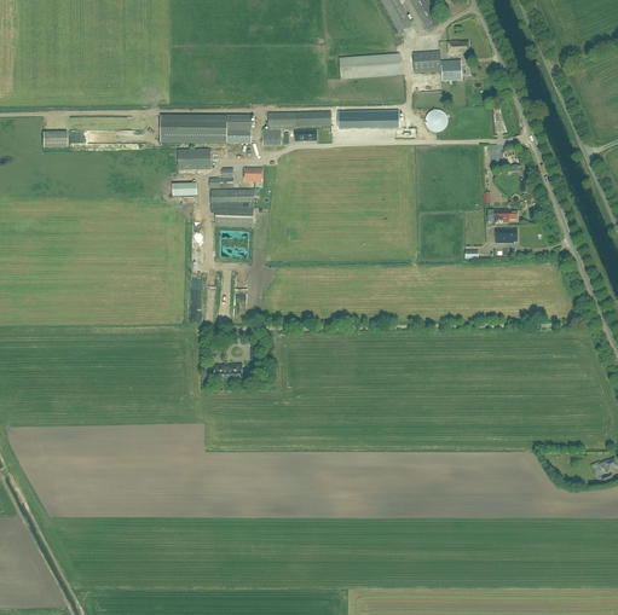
[(409,18),(399,0),(381,0),(398,30),(411,23),(411,22),(414,19),(413,17),(409,18)]
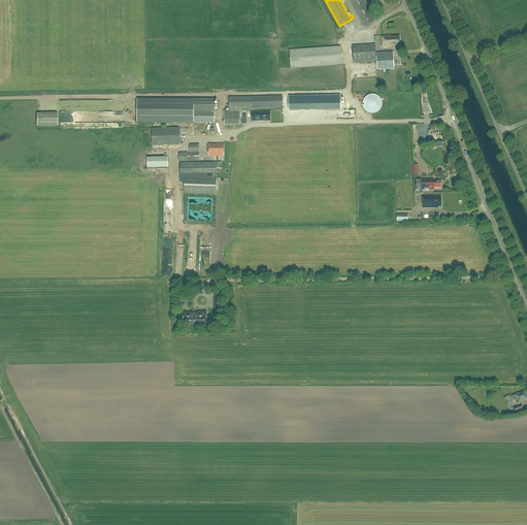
[(373,19),(363,0),(352,0),(364,24),(373,19)]
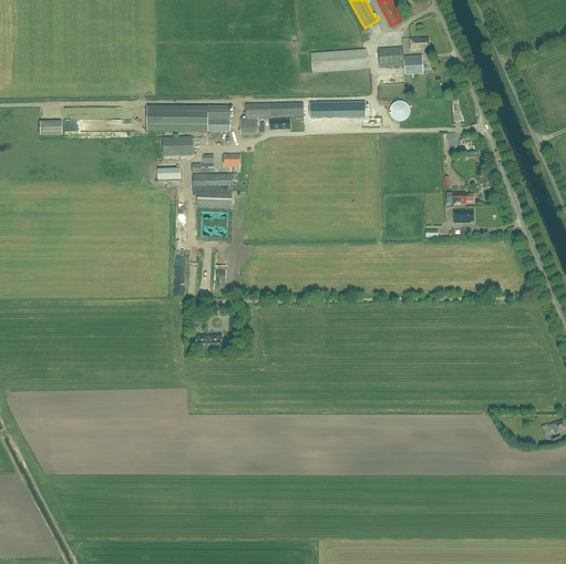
[(419,36),(409,36),(410,49),(420,49),(420,48),(429,47),(429,36),(419,36)]
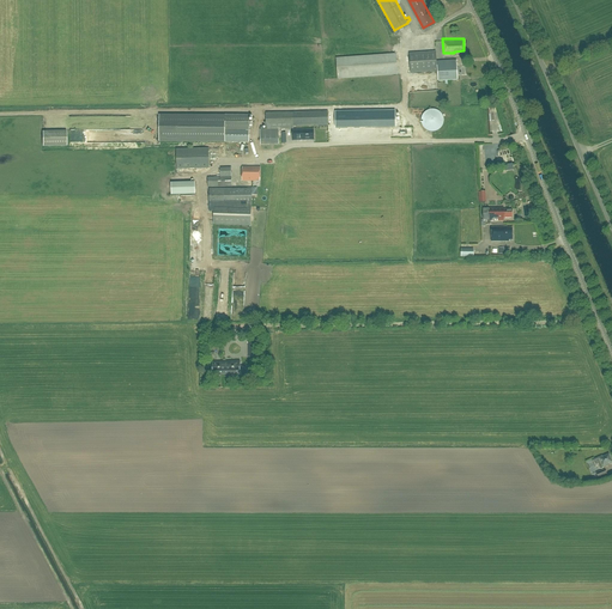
[(436,59),(436,49),(408,50),(410,69),(437,68),(437,78),(456,77),(456,61),(454,62),(454,58),(436,59)]
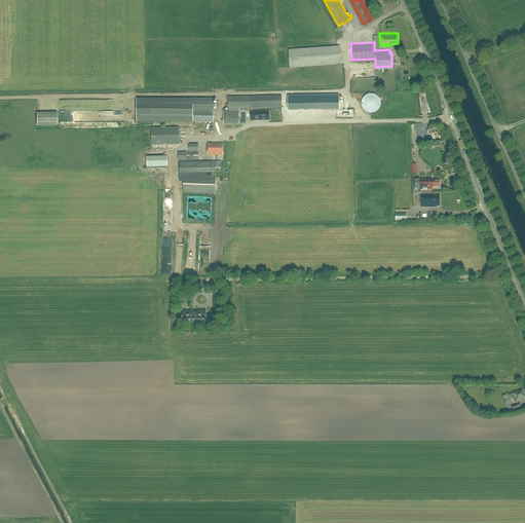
[(340,62),(339,43),(288,47),(289,65),(340,62)]
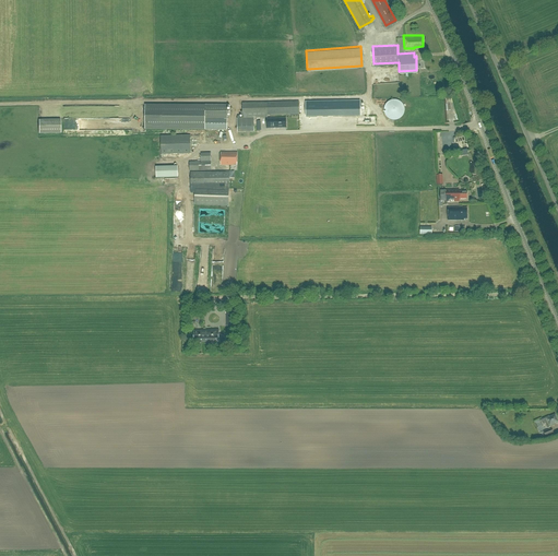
[(298,111),(298,98),(241,99),(241,116),(237,116),(237,129),(246,129),(260,128),(259,115),(265,115),(266,125),(285,125),(285,116),(269,116),(269,113),(298,111)]
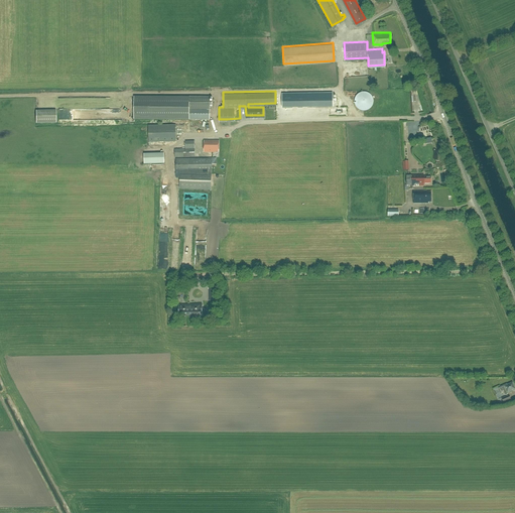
[(332,91),(281,92),(281,106),(332,105),(332,91)]
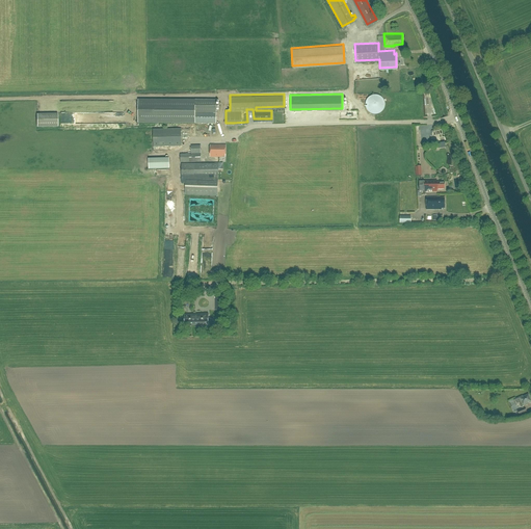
[(175,97),(137,97),(137,121),(194,121),(215,121),(215,98),(175,97)]
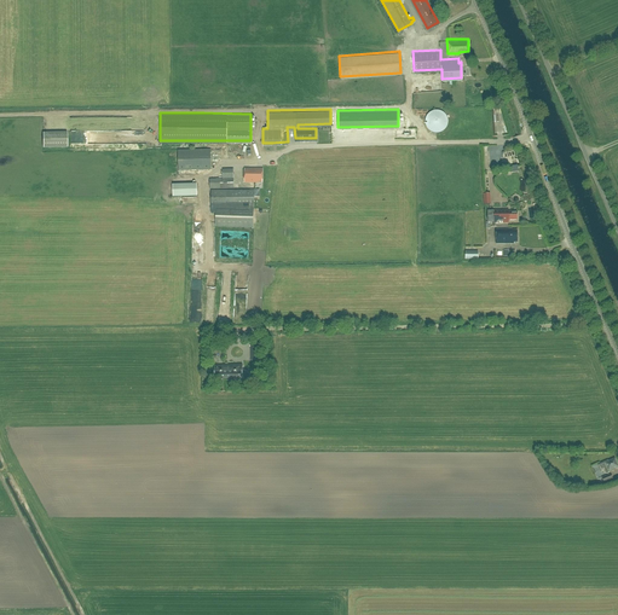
[(65,128),(41,129),(41,144),(67,144),(65,128)]
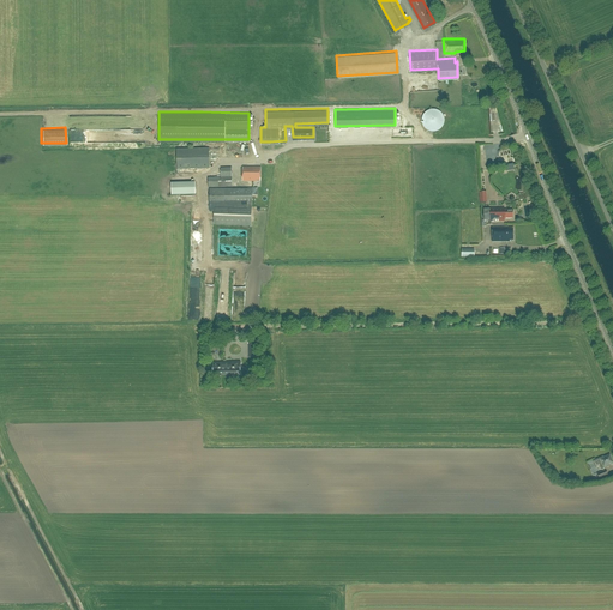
[(226,149),(210,149),(210,155),(250,153),(250,144),(226,144),(226,149)]
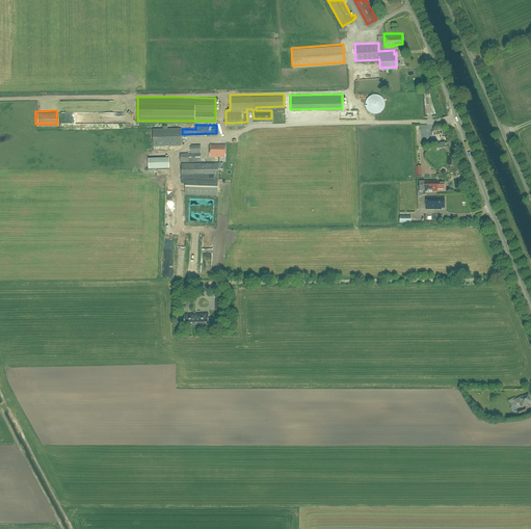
[(181,144),(181,133),(180,126),(152,127),(153,146),(181,144)]
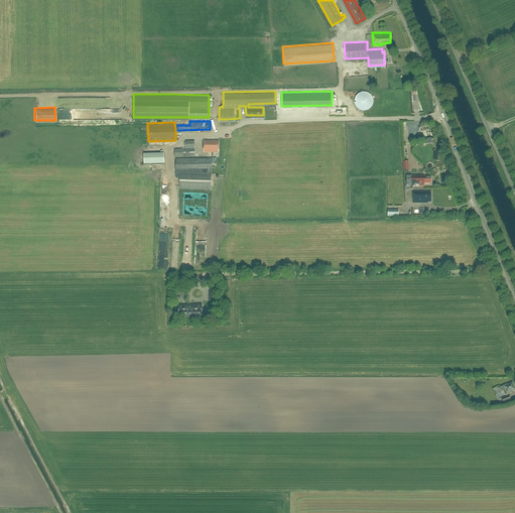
[(219,138),(203,138),(203,149),(218,149),(219,138)]
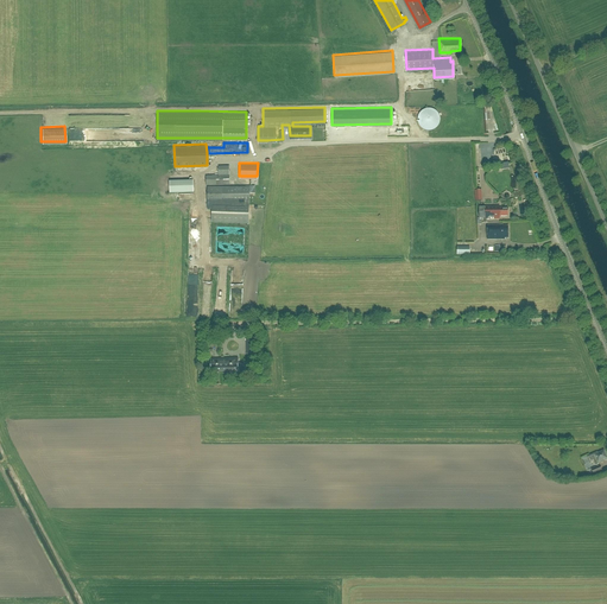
[(228,182),(228,172),(228,164),(221,164),(221,172),(204,173),(204,183),(228,182)]
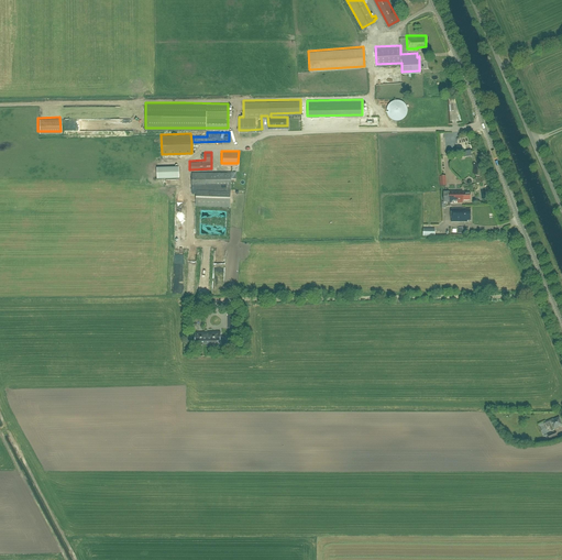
[(178,176),(178,164),(156,165),(156,176),(178,176)]
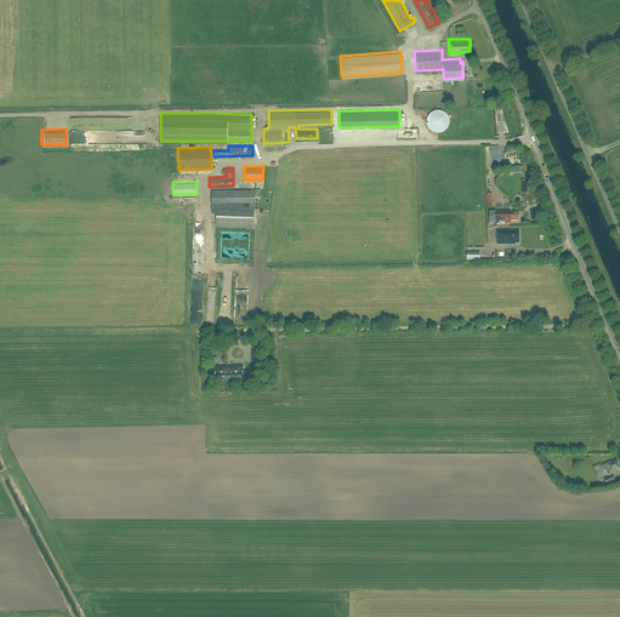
[(252,226),(254,188),(210,188),(210,204),(249,204),(249,206),(216,205),(215,224),(252,226)]
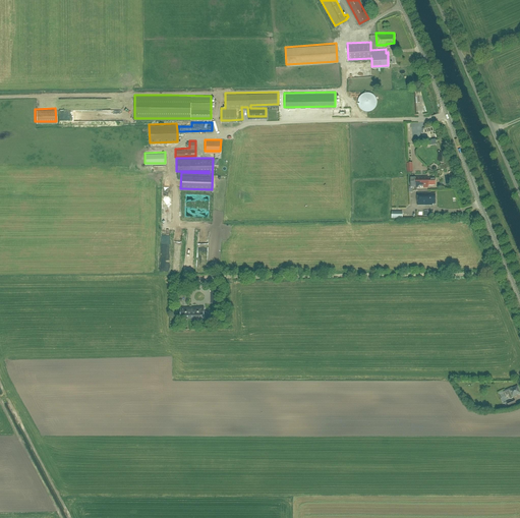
[(426,175),(426,174),(414,174),(414,179),(409,179),(409,184),(415,184),(415,185),(427,185),(427,182),(435,182),(434,175),(426,175)]
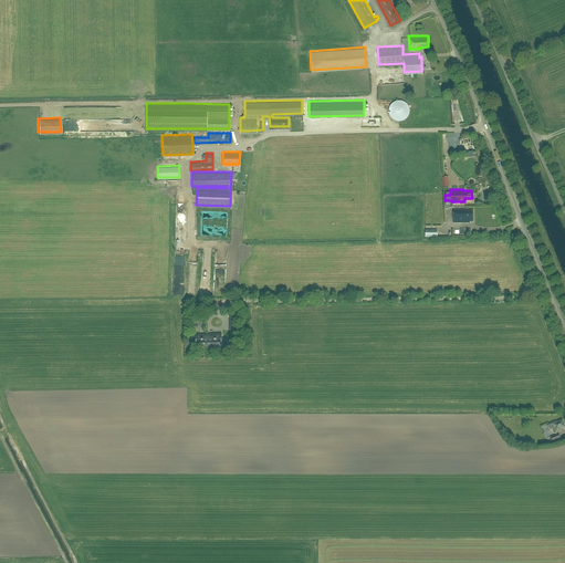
[(467,208),(467,207),(452,207),(452,220),(469,220),(469,219),(472,219),(472,208),(467,208)]
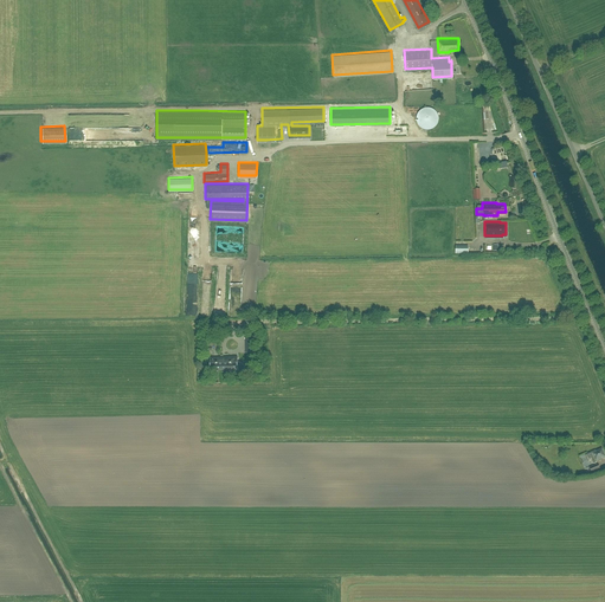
[(243,238),(244,224),(216,222),(214,246),(220,246),(219,250),(237,251),(237,245),(239,245),(239,241),(235,241),(235,237),(243,238)]
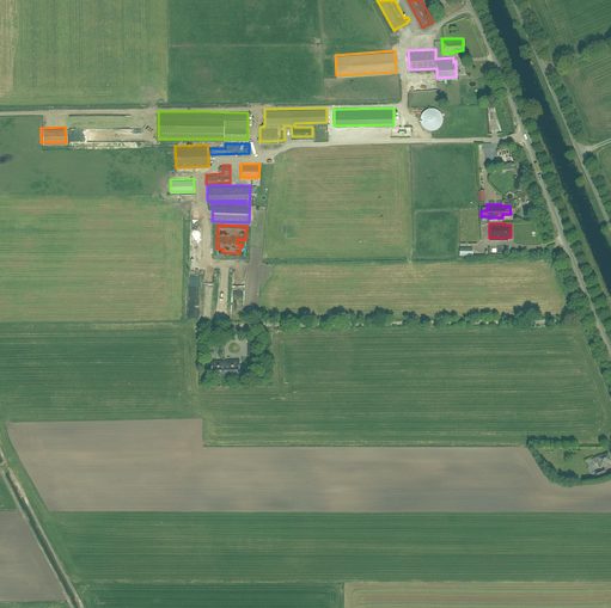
[(239,370),(238,357),(211,358),(212,372),(239,370)]
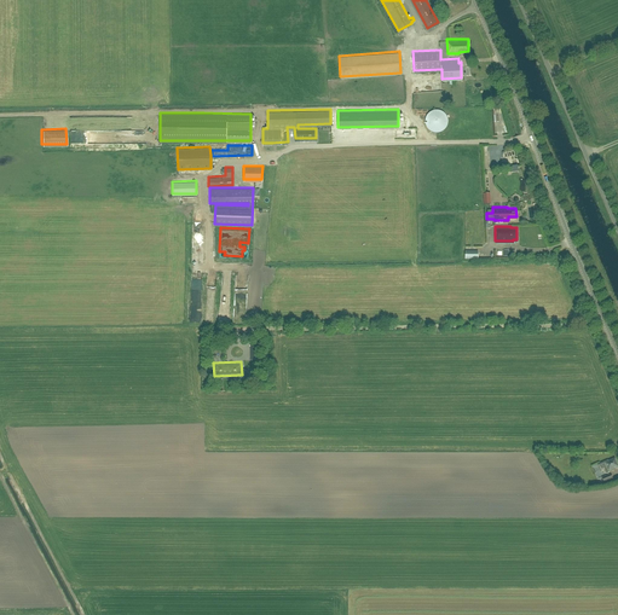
[(614,458),(613,456),(607,458),(607,457),(596,462),(600,469),(604,466),(605,470),(617,465),(614,458)]
